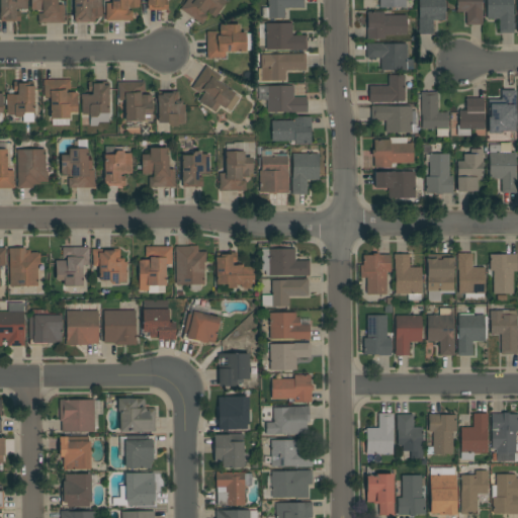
[(0,21),(0,0),(26,0),(26,4),(27,4),(27,8),(15,8),(15,11),(20,11),(20,21),(0,21)]
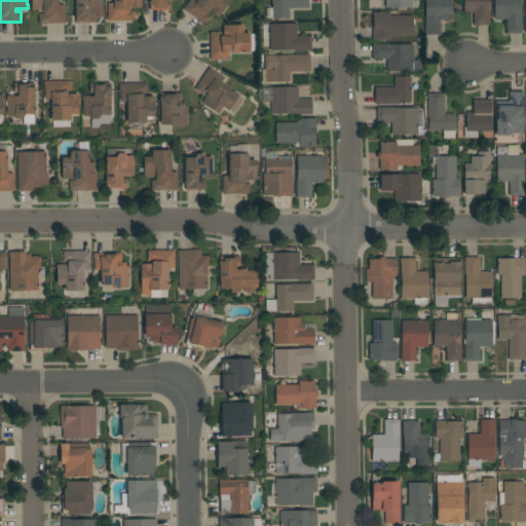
[(38,24),(38,13),(43,13),(43,10),(31,10),(31,0),(59,0),(59,5),(65,5),(65,19),(66,19),(66,24),(38,24)]
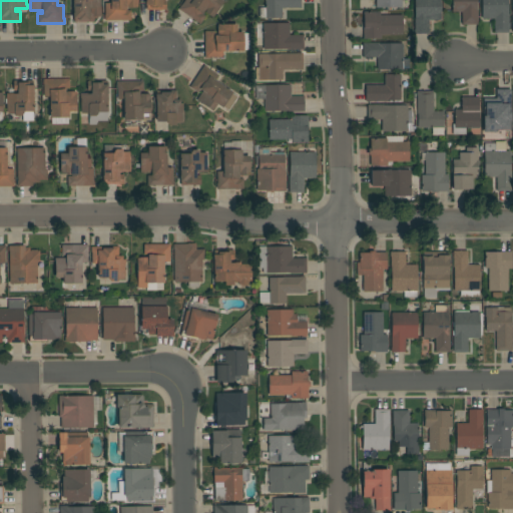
[(73,0),(100,0),(100,4),(101,4),(101,17),(97,17),(97,18),(94,18),(94,22),(74,22),(74,19),(73,19),(73,13),(73,0)]
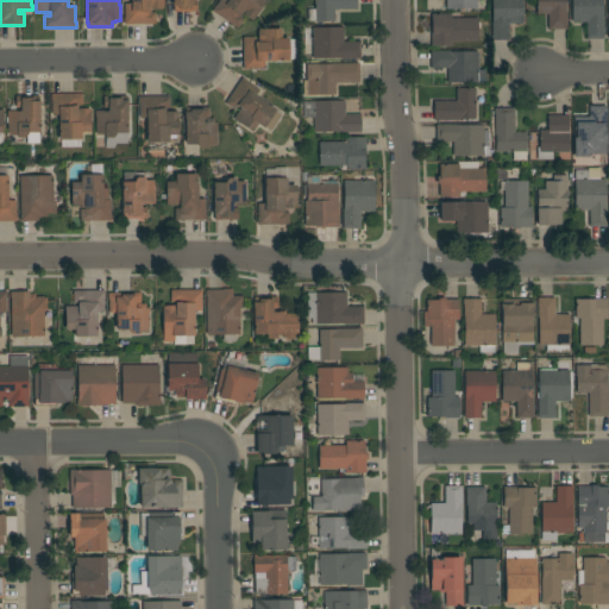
[(124,25),(124,18),(125,18),(124,4),(131,4),(131,0),(163,0),(163,8),(161,8),(161,10),(152,10),(152,8),(150,8),(150,13),(156,13),(156,24),(124,25)]
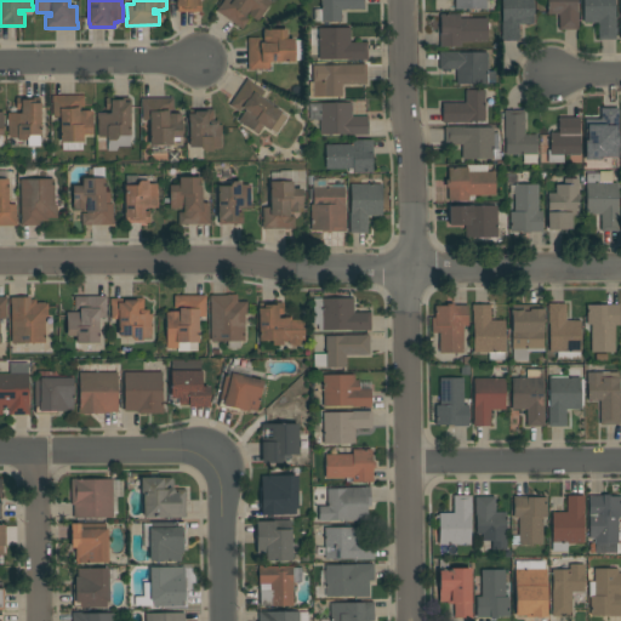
[(177,12),(177,6),(176,0),(200,0),(201,12),(177,12)]
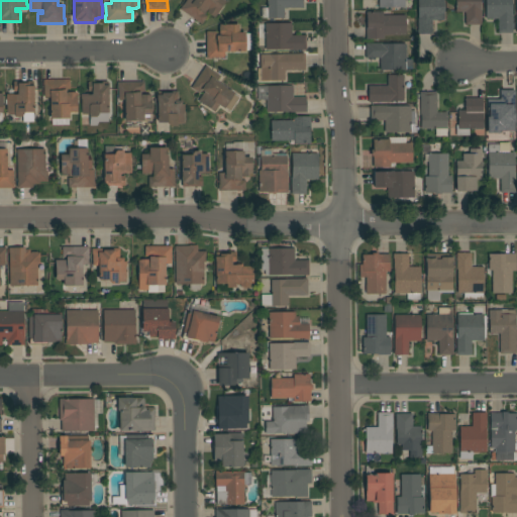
[(180,9),(183,5),(186,0),(223,0),(225,1),(215,17),(214,16),(214,17),(206,12),(207,11),(206,10),(203,14),(207,16),(201,24),(180,9)]
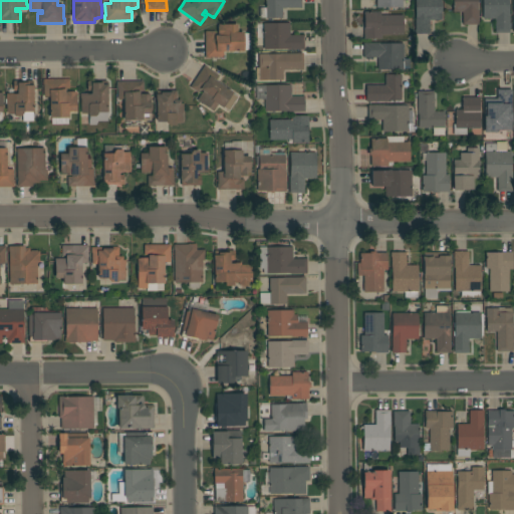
[(282,8),(282,18),(266,19),(266,18),(260,18),(259,8),(266,8),(265,0),(301,0),(301,8),(282,8)]
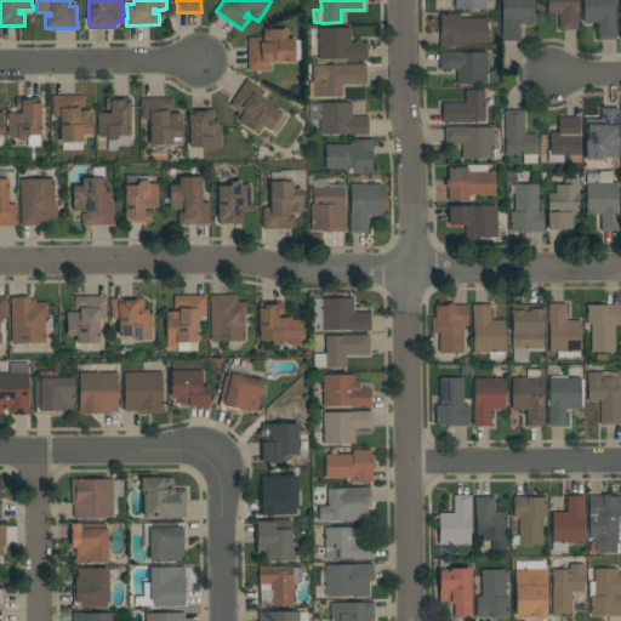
[(486,0),(486,9),(455,10),(455,0),(486,0)]
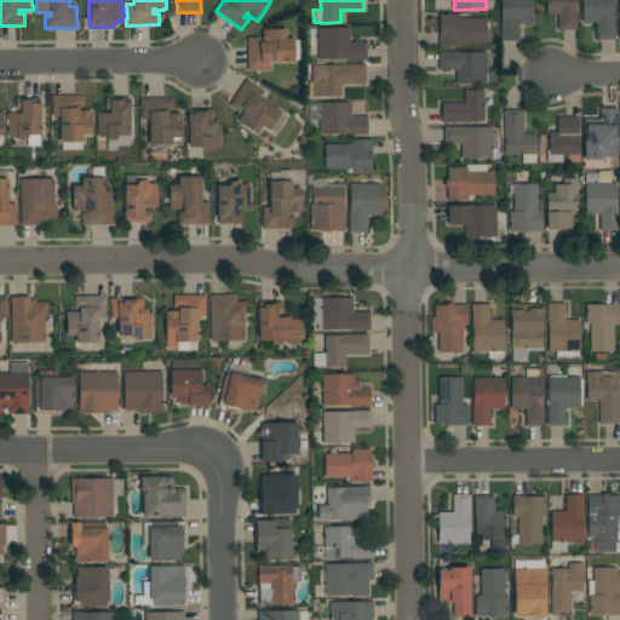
[(517,26),(518,41),(501,41),(500,22),(501,22),(500,0),(532,0),(533,24),(517,26)]
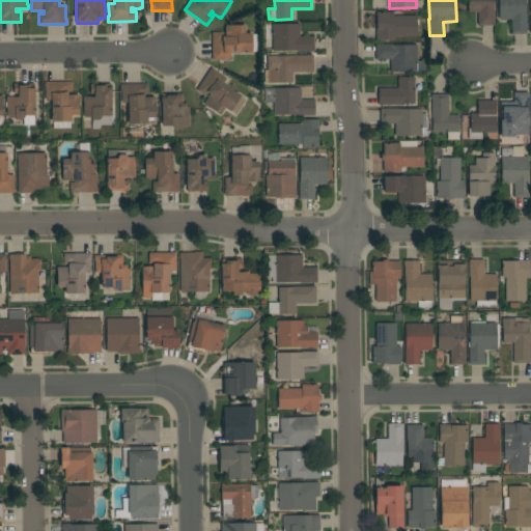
[(478,12),(468,12),(468,0),(494,0),(494,10),(495,10),(495,26),(478,26),(478,12)]
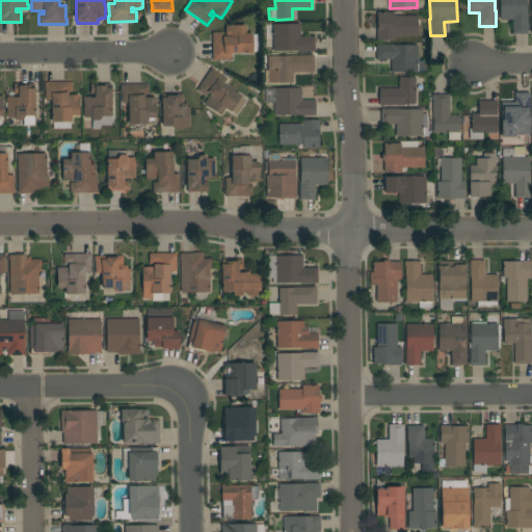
[(500,20),(500,0),(527,0),(527,17),(528,34),(512,34),(512,20),(500,20)]
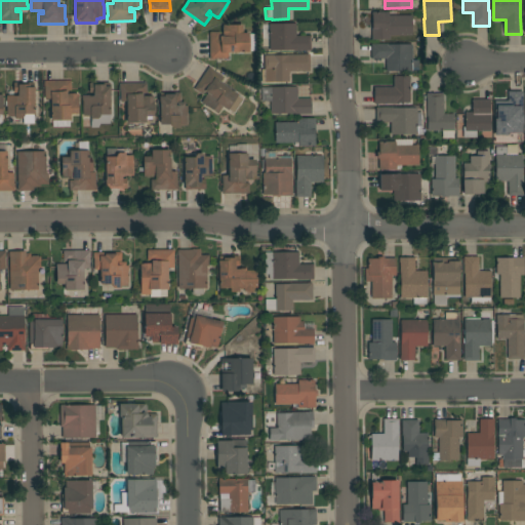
[(372,12),(389,12),(389,15),(412,15),(412,36),(390,36),(390,40),(372,40),(372,12)]
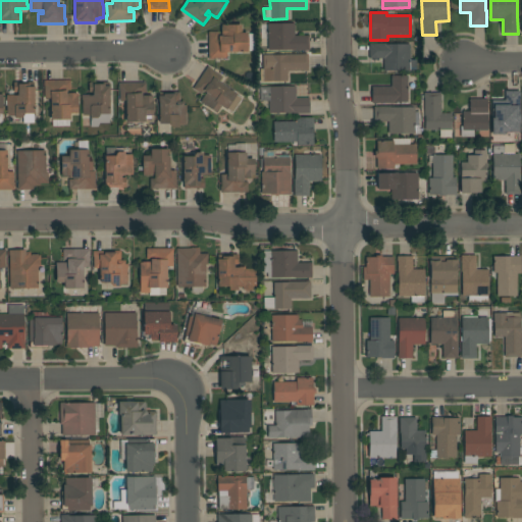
[(268,51),(268,39),(260,39),(260,23),(294,23),(294,36),(309,36),(309,51),(268,51)]
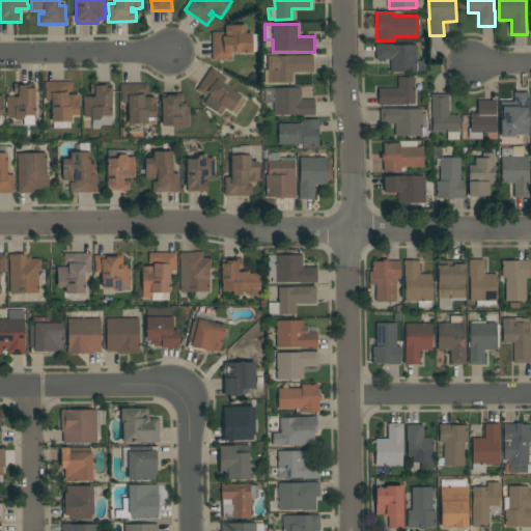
[(212,32),(222,32),(222,37),(225,37),(225,28),(225,25),(246,25),(246,33),(252,33),(252,53),(230,53),(230,59),(217,59),(217,60),(212,60),(212,32)]
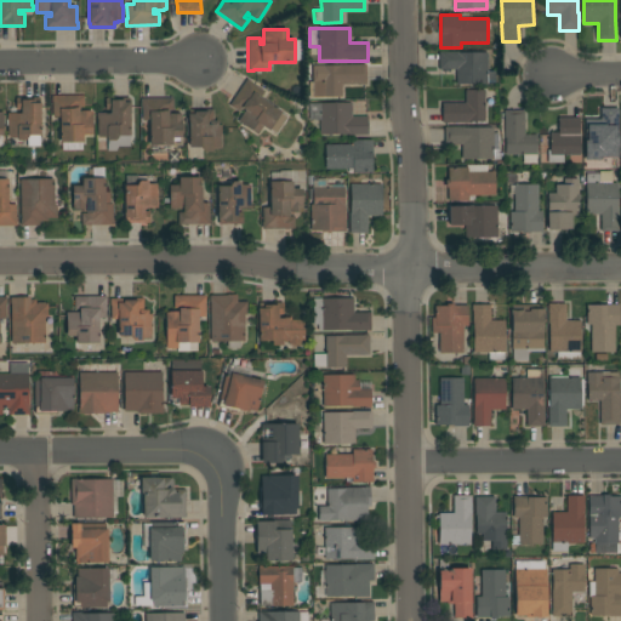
[(488,84),(456,85),(456,69),(439,70),(439,52),(459,52),(459,53),(488,52),(488,84)]
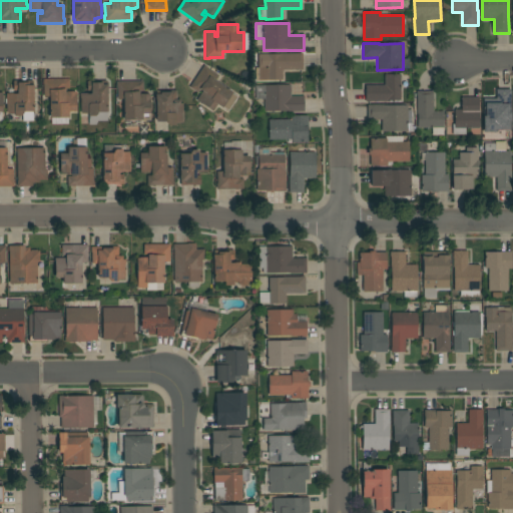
[(283,70),(283,80),(260,81),(259,66),(267,66),(267,54),(280,54),(297,53),(303,53),(303,69),(283,70)]
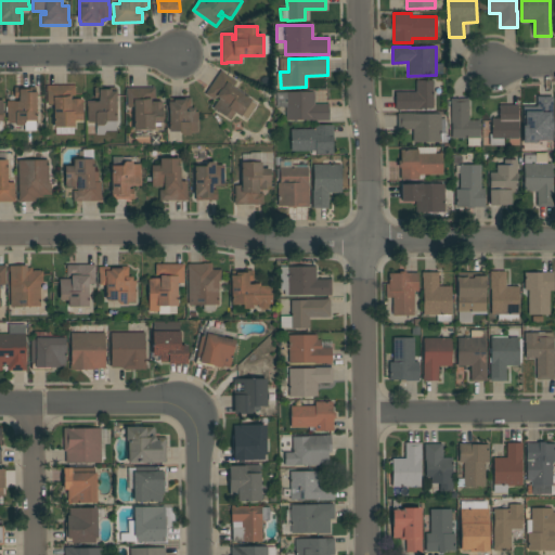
[(221,71),(226,74),(236,81),(232,88),(258,105),(247,120),(241,116),(240,117),(234,114),(230,120),(213,108),(219,100),(216,98),(214,101),(205,94),(221,71)]
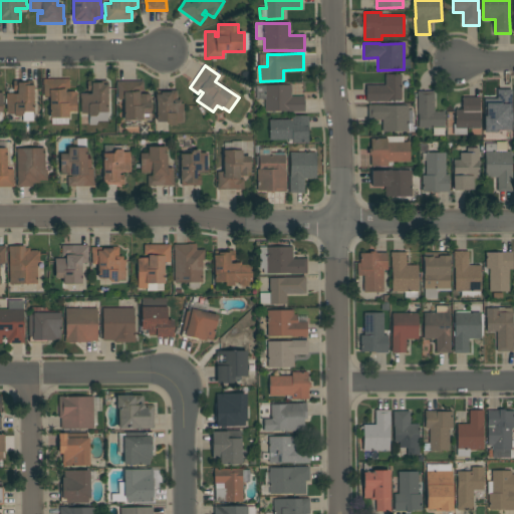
[(402,101),(389,101),(371,101),(371,102),(366,102),(366,85),(384,85),(386,74),(402,74),(402,101)]
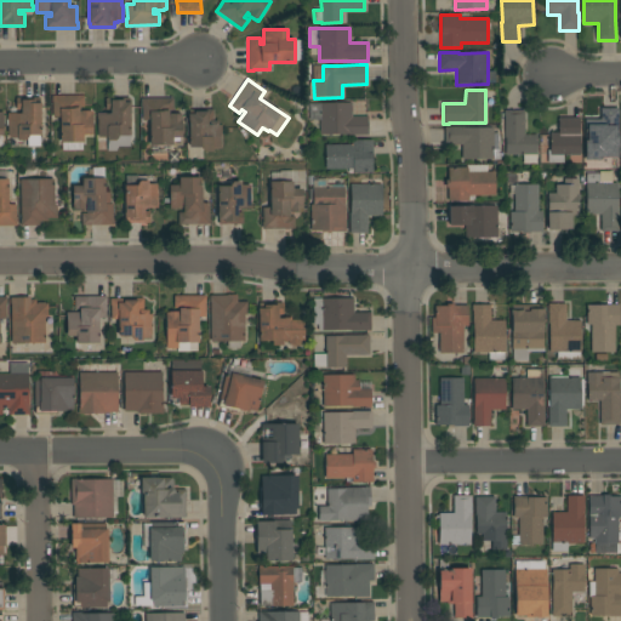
[(84,96),(84,108),(79,108),(79,112),(81,112),(80,110),(90,110),(90,112),(92,112),(92,135),(84,135),(84,143),(61,143),(61,118),(52,118),(52,103),(52,96),(84,96)]
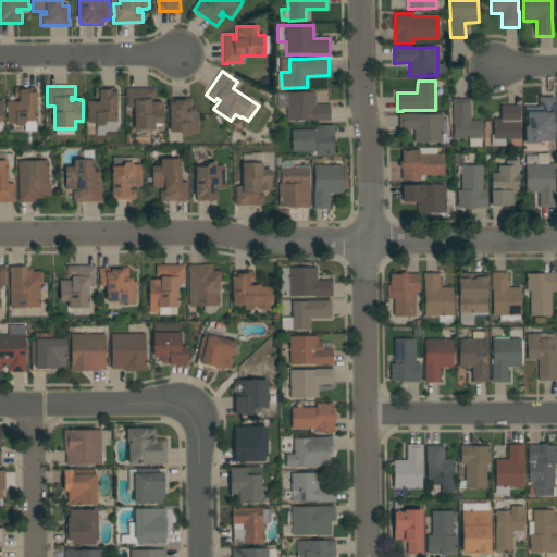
[(36,93),(37,93),(37,97),(36,97),(37,122),(36,122),(36,132),(25,132),(25,123),(22,126),(15,126),(15,123),(8,123),(8,107),(7,107),(7,101),(13,101),(13,102),(19,102),(19,98),(14,99),(14,88),(36,87),(36,93)]
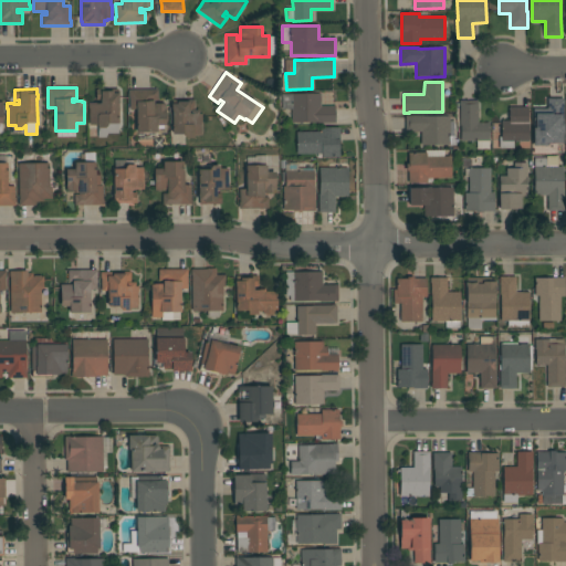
[(118,124),(107,124),(107,125),(105,128),(97,128),(97,125),(90,125),(88,108),(88,103),(95,103),(95,104),(101,104),(101,100),(96,100),(96,90),(117,90),(118,94),(118,100),(118,124)]
